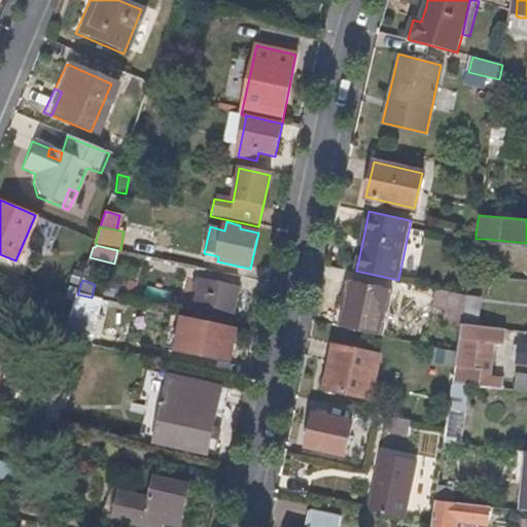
[(229,327),(238,288),(203,280),(192,320),(229,327)]
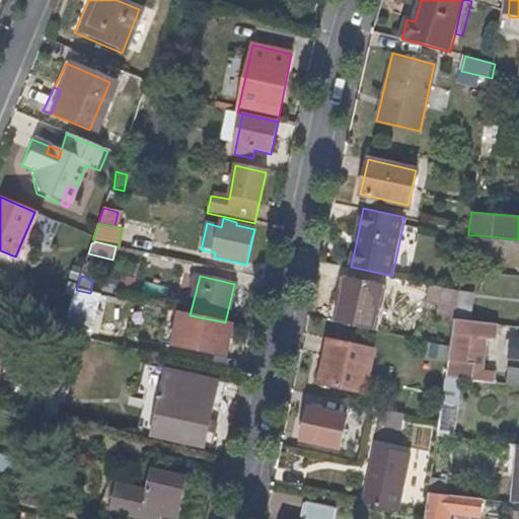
[(377,329),(385,288),(346,279),(337,320),(377,329)]
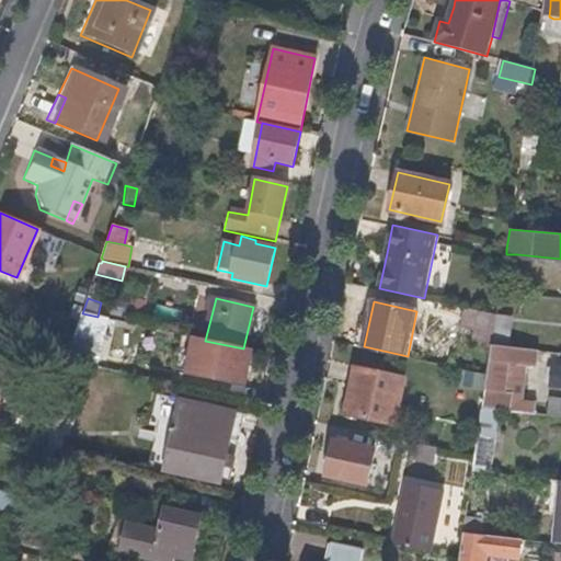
[(492,345),(495,322),(496,315),(472,309),(469,330),(479,333),(478,343),(491,346),(492,345)]
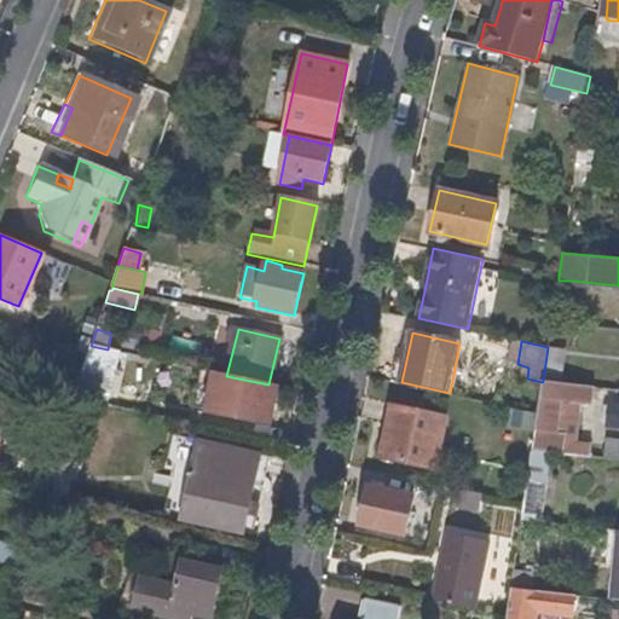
[(105,405),(116,352),(108,350),(91,346),(87,358),(74,398),(105,405)]
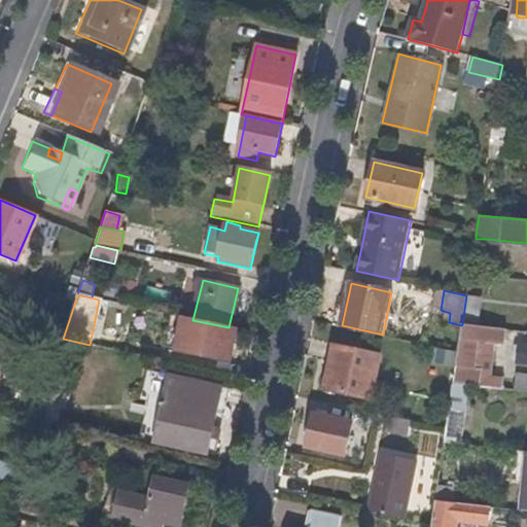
[(473,325),(476,304),(465,303),(462,324),(473,325)]
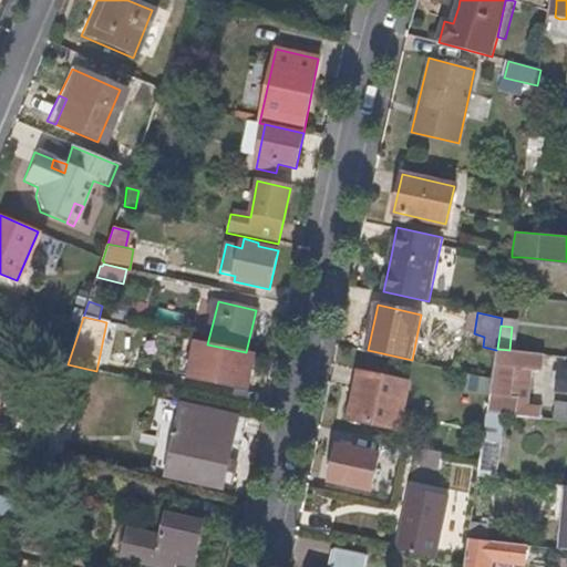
[(246,389),(254,354),(246,352),(207,344),(196,342),(189,377),(246,389)]
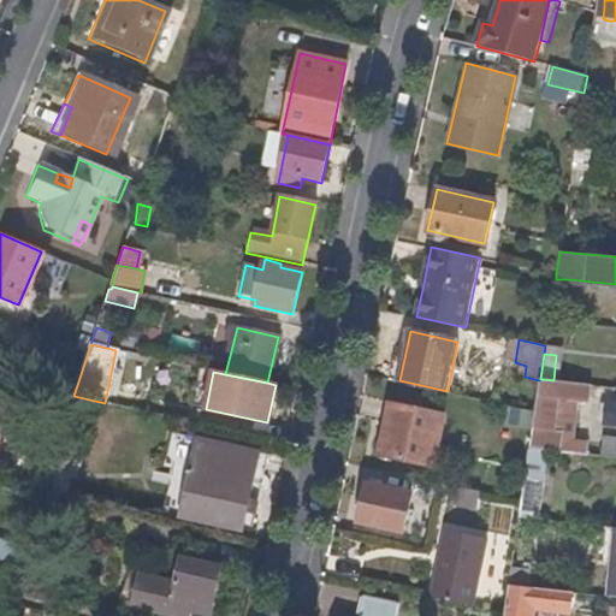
[(557,410),(558,395),(588,398),(590,385),(554,380),(540,379),(539,380),(535,410),(533,425),(548,428),(555,422),(557,410)]
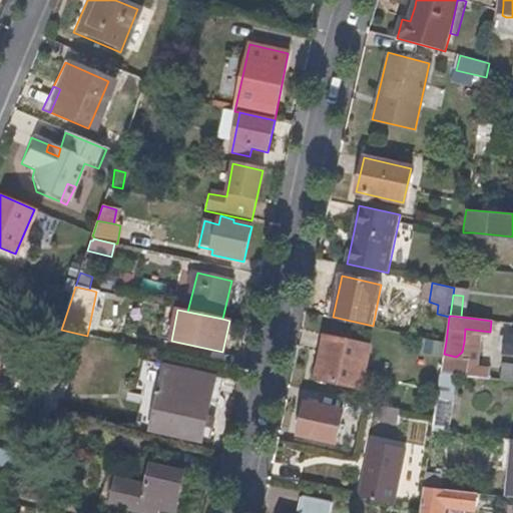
[(512,353),(512,336),(483,335),(482,352),(512,353)]
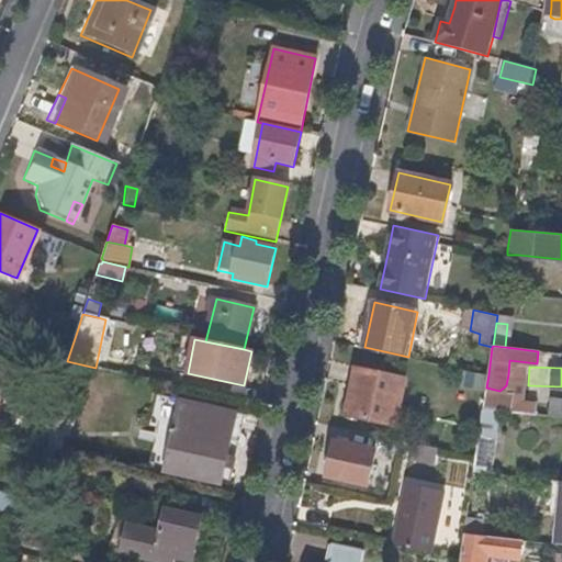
[(398,425),(408,379),(358,368),(348,414),(398,425)]
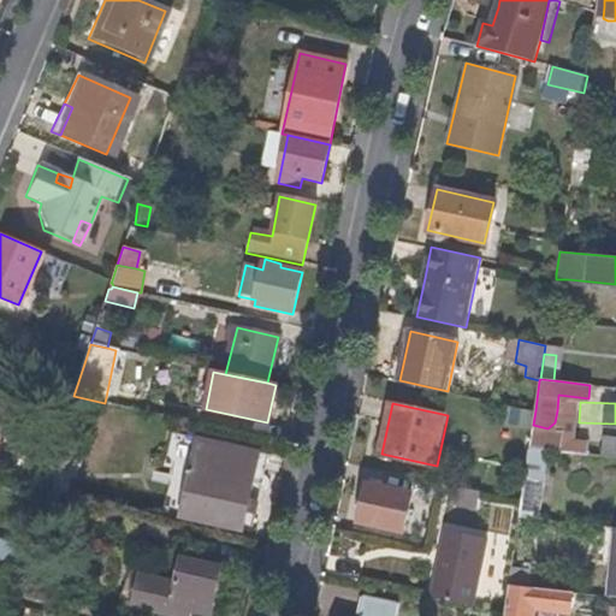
[(558,431),(563,412),(557,410),(555,422),(548,428),(555,430),(558,431)]
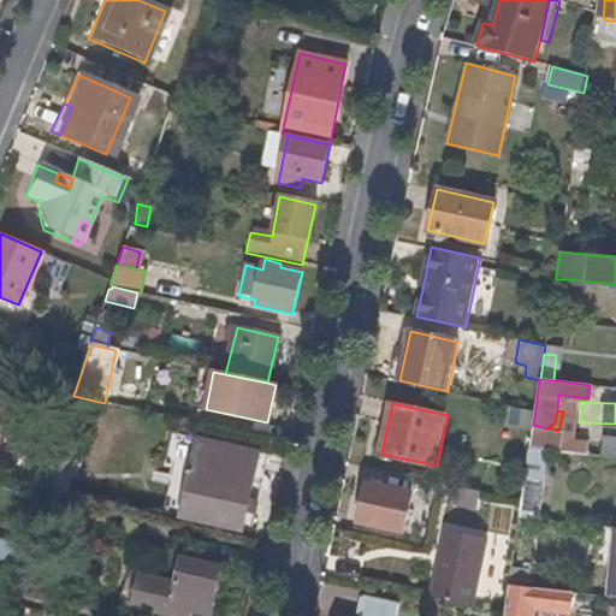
[(557,439),(558,431),(555,430),(548,428),(533,425),(529,449),(556,451),(557,439)]
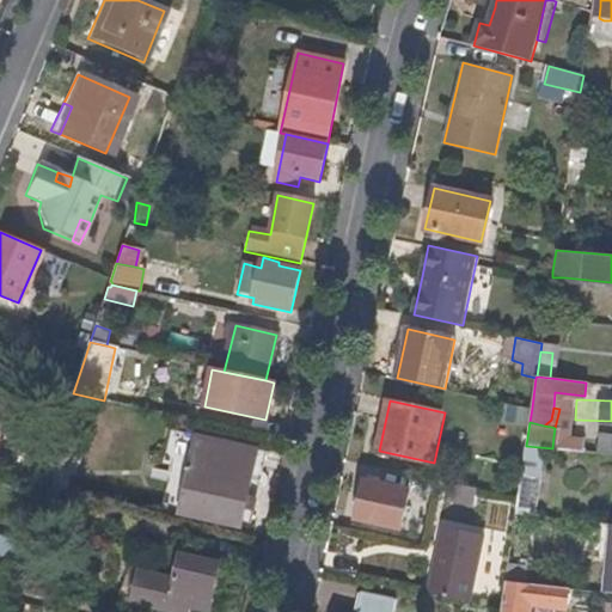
[(611,454),(611,434),(604,434),(601,435),(600,453),(611,454)]
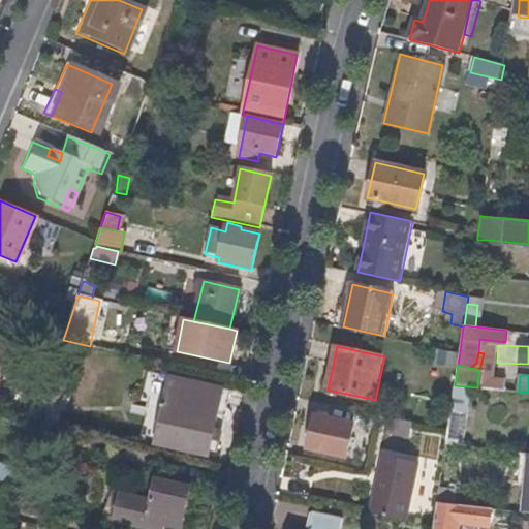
[(505,391),(506,380),(478,377),(477,387),(505,391)]
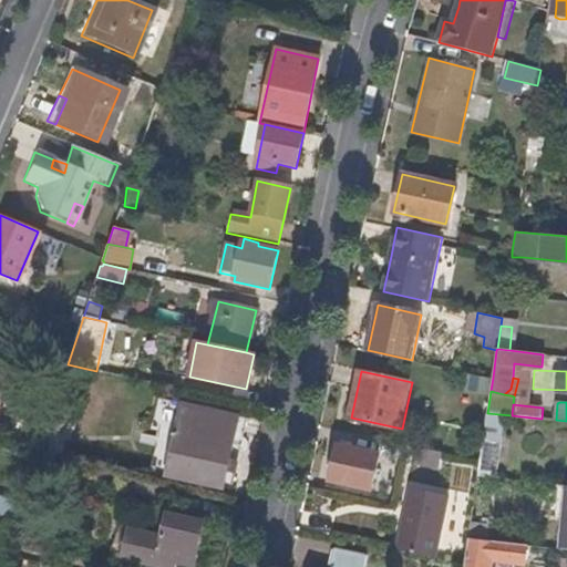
[(223,490),(235,426),(178,415),(165,477),(223,490)]
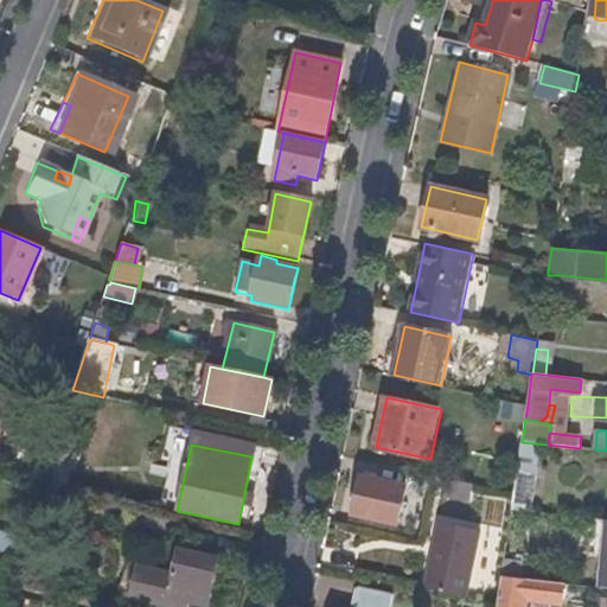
[(397,524),(407,486),(363,477),(359,491),(357,503),(355,515),(397,524)]
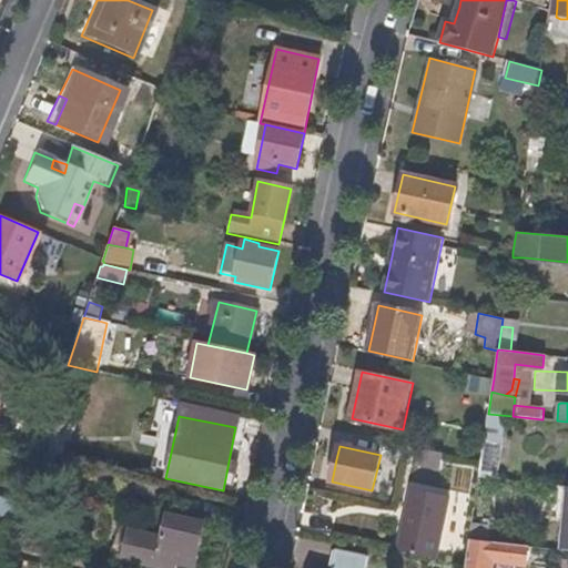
[(439,469),(443,454),(416,448),(413,464),(439,469)]
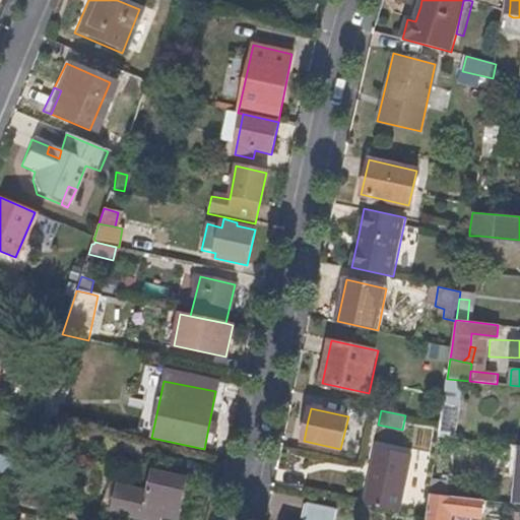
[(306,431),(308,420),(302,419),(299,430),(306,431)]
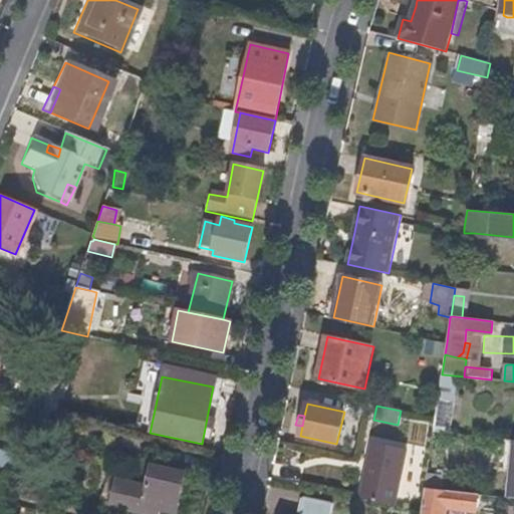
[(395,505),(406,448),(375,441),(373,455),(367,454),(359,498),(395,505)]
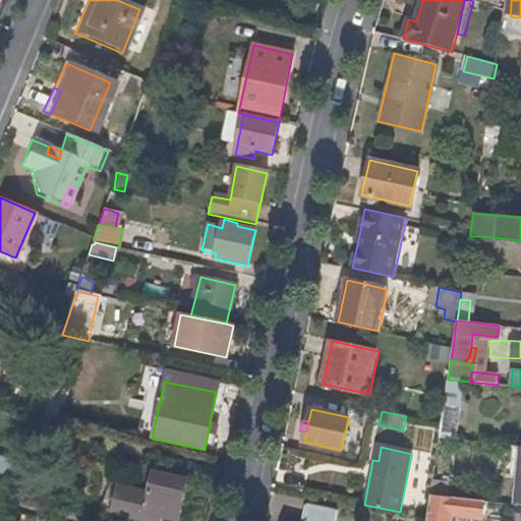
[(0,474),(13,481),(19,465),(0,457),(0,474)]
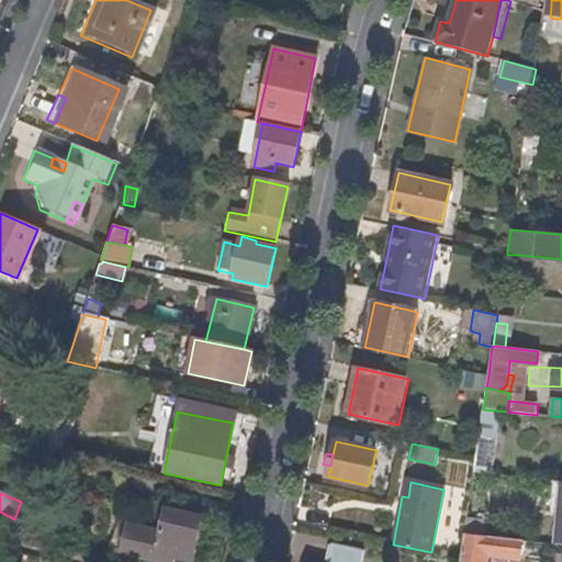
[(189,561),(191,561),(202,520),(167,513),(160,535),(126,526),(121,553),(159,561),(170,561),(171,558),(189,561)]
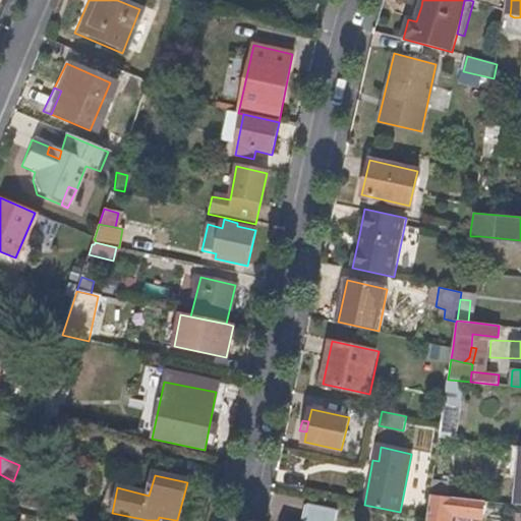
[(112,513),(117,487),(111,486),(108,501),(104,500),(101,510),(112,513)]
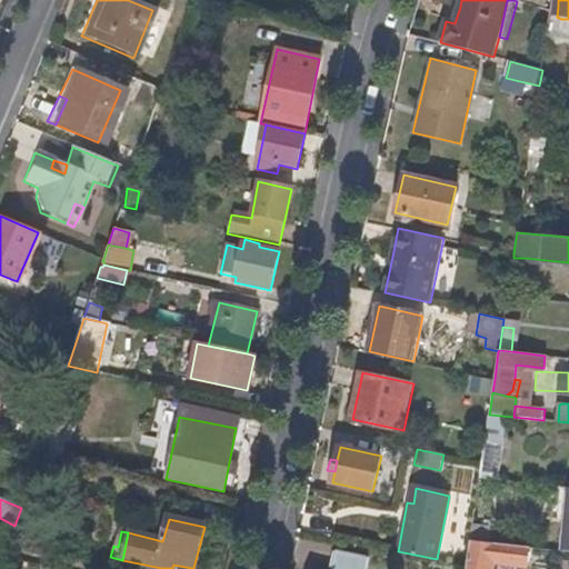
[(490,568),(491,561),(528,565),(530,547),(470,539),(466,566),(465,568),(490,568)]
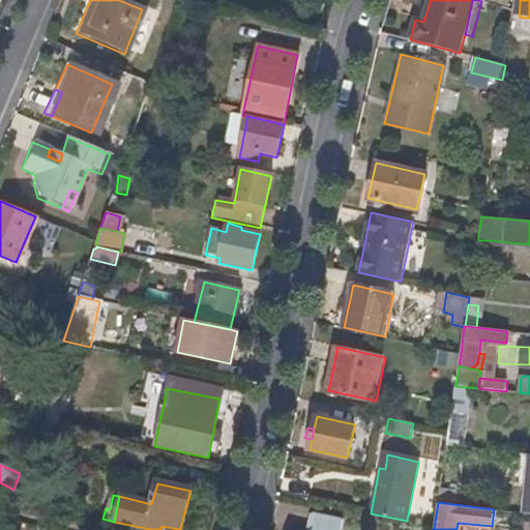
[(340,529),(342,518),(313,511),(308,529),(340,529)]
